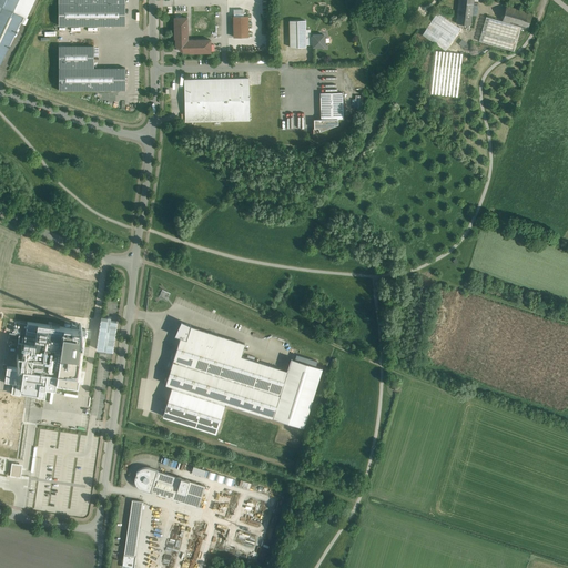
[(18,0),(0,0),(0,4),(2,7),(13,11),(18,0)]
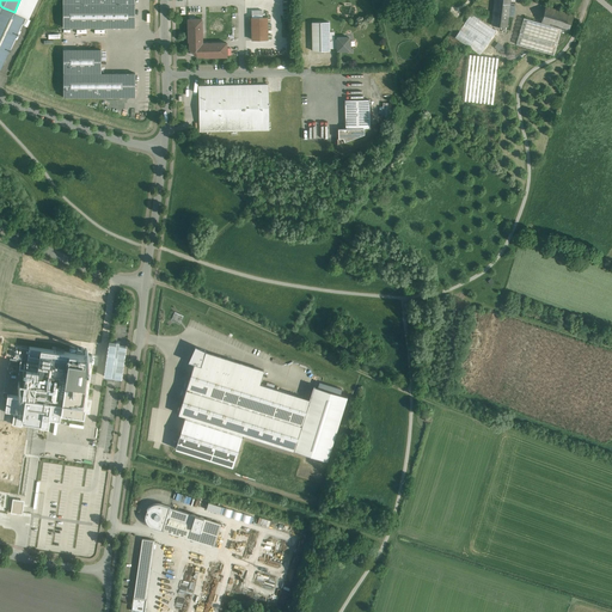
[(62,0),(63,28),(135,28),(134,0),(62,0)]
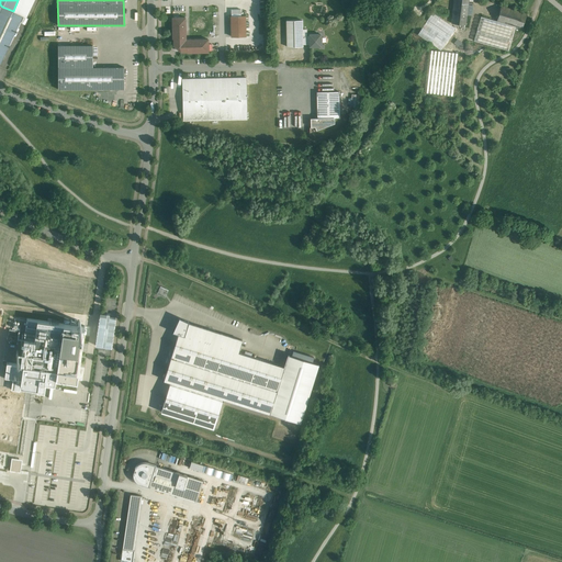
[(468,0),(453,0),(451,23),(465,24),(469,3),(469,1),(468,0)]
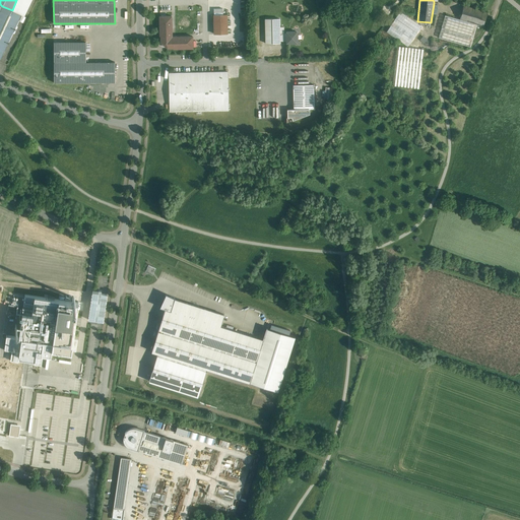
[(488,12),(463,5),(460,19),(476,24),(484,26),(488,12)]
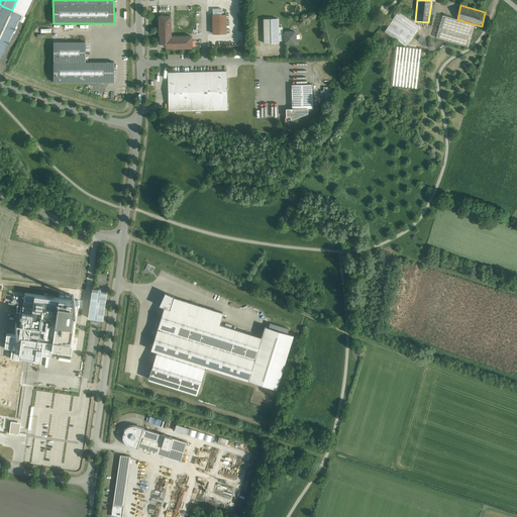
[(0,11),(0,59),(21,15),(12,10),(2,6),(0,11)]
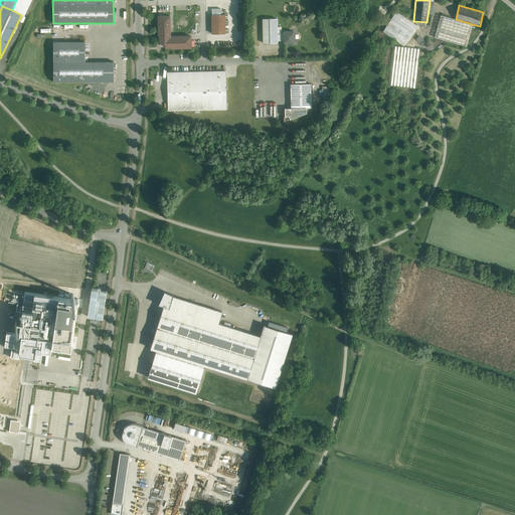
[(396,11),(383,30),(403,44),(416,25),(396,11)]
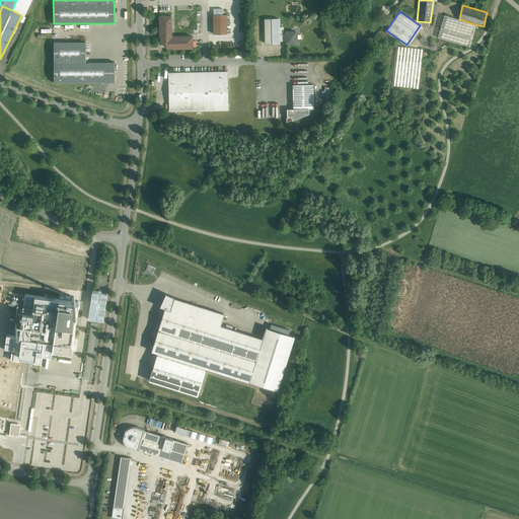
[(226,14),(214,15),(214,33),(227,33),(226,14)]
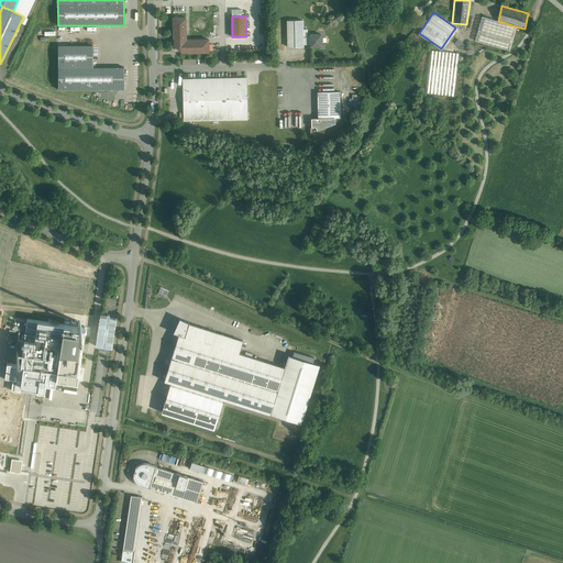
[(482,17),(475,41),(509,51),(516,26),(498,21),(497,21),(482,17)]
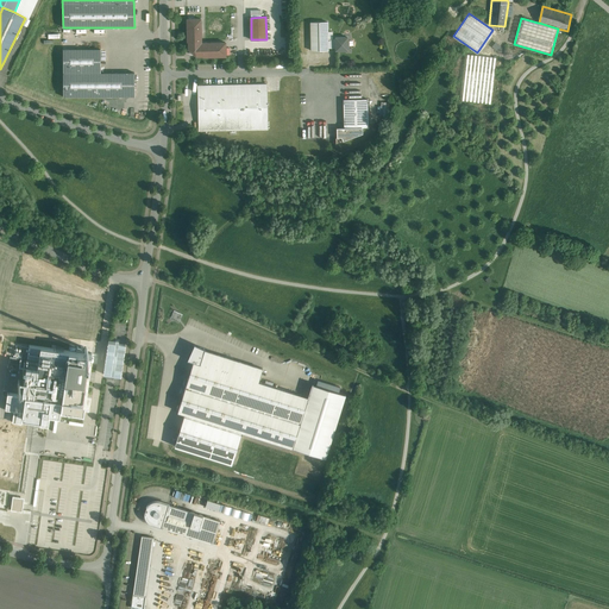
[(225,42),(201,43),(201,19),(187,19),(187,41),(189,41),(189,49),(195,55),(203,55),(203,57),(226,56),(225,42)]
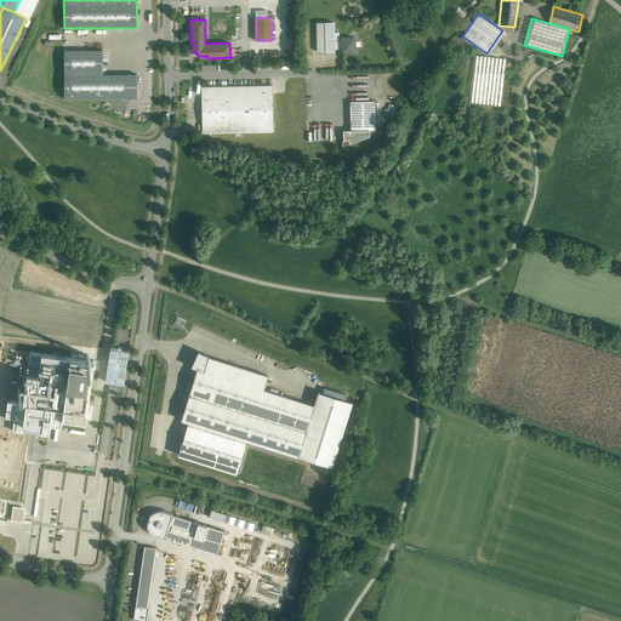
[(317,23),(318,52),(334,51),(334,50),(334,40),(334,22),(317,23)]
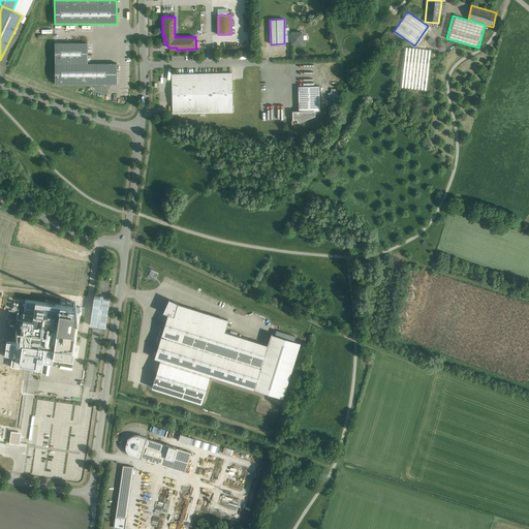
[(291,34),(284,34),(284,42),(291,41),(291,43),(302,43),(302,32),(291,33),(291,34)]
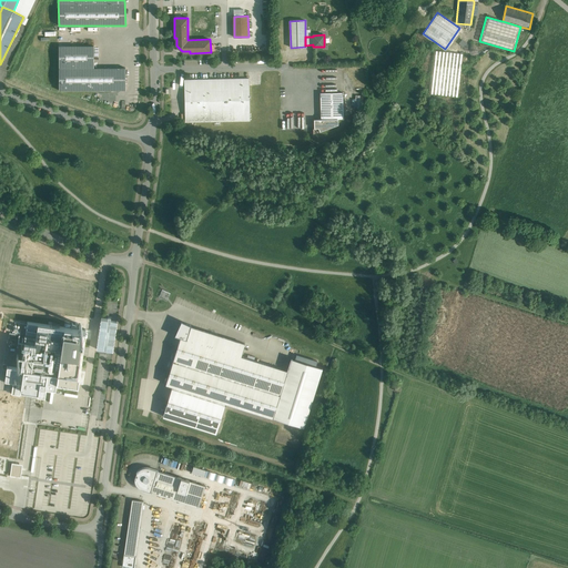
[(93,46),(59,46),(59,90),(125,90),(125,68),(93,68),(93,46)]
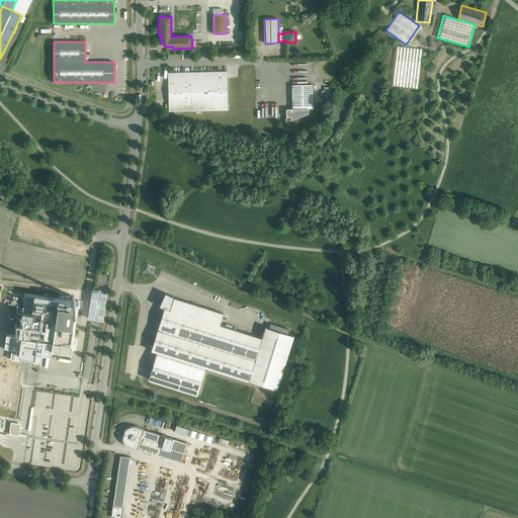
[(421,49),(396,47),(392,85),(417,88),(421,49)]
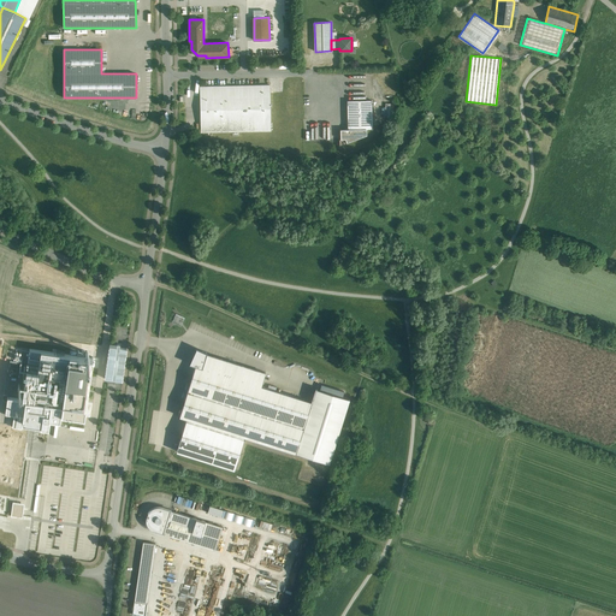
[(270,84),(200,87),(201,132),(271,131),(270,84)]
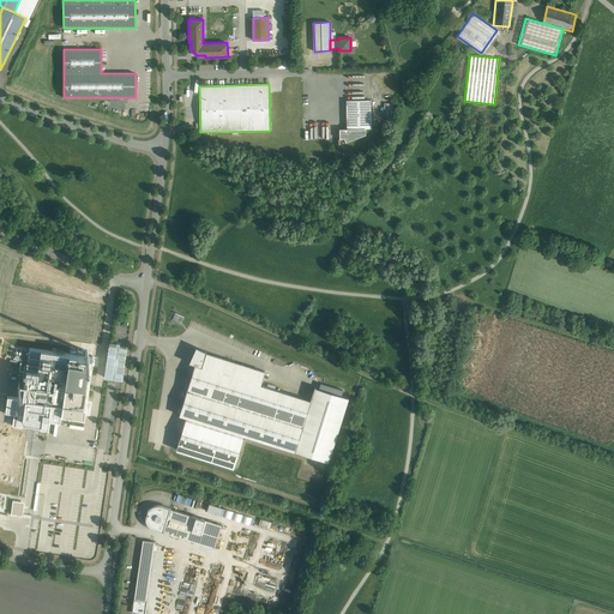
[(371,100),(345,101),(347,128),(363,128),(366,128),(371,128),(371,100)]
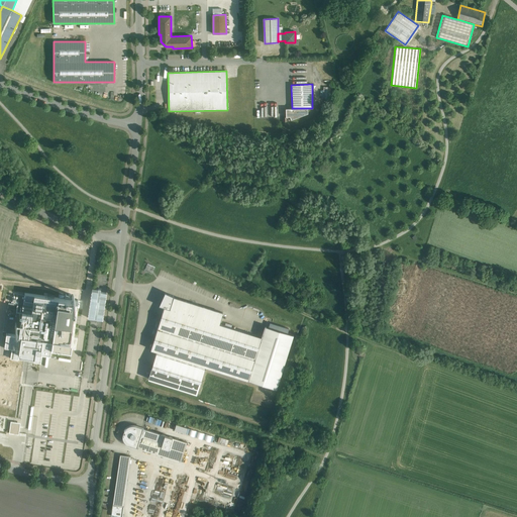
[(292,108),(286,108),(286,121),(308,113),(308,108),(306,108),(292,108)]
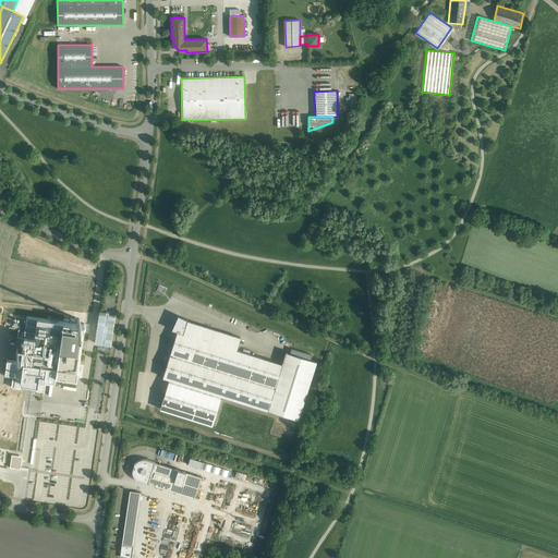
[(63,322),(26,316),(20,362),(7,360),(4,374),(13,375),(11,387),(20,388),(21,383),(37,385),(36,390),(45,391),(46,380),(55,381),(56,375),(63,322)]
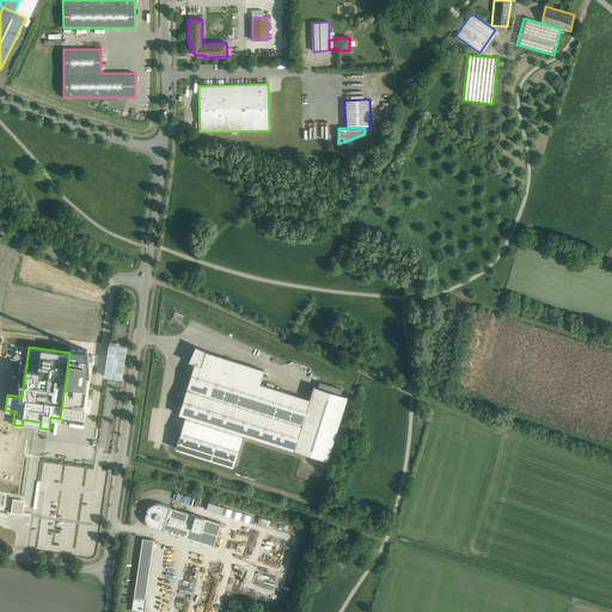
[(201,366),(258,383),(263,369),(204,352),(201,366)]
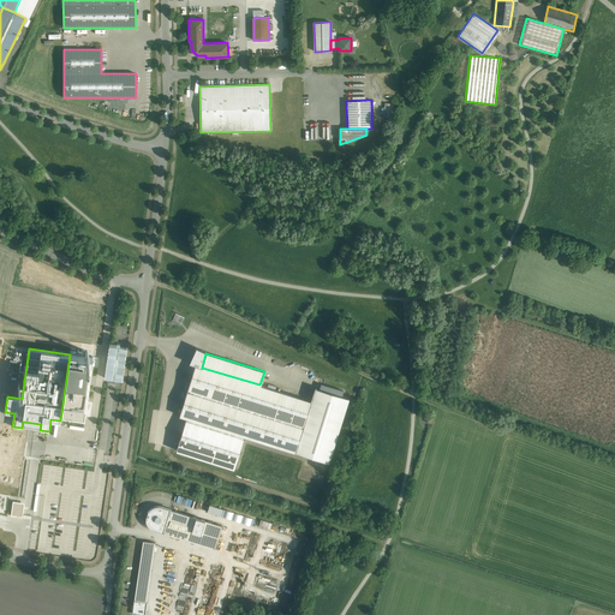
[(93,358),(70,354),(61,413),(84,417),(93,358)]
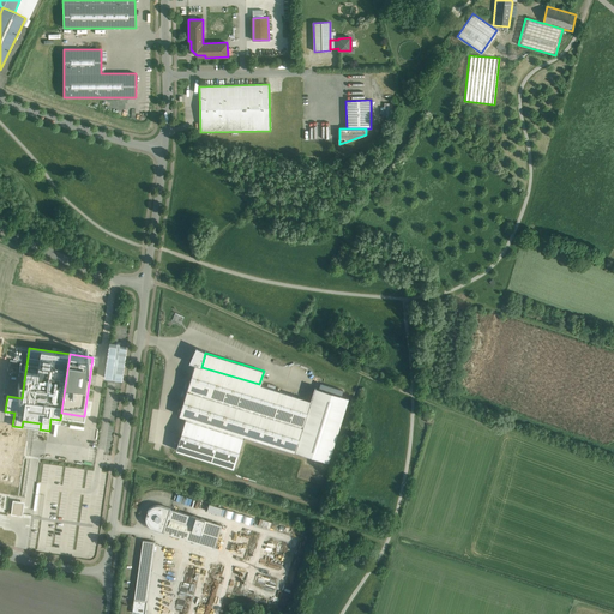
[(202,367),(194,365),(179,415),(294,451),(309,399),(259,384),(202,367)]
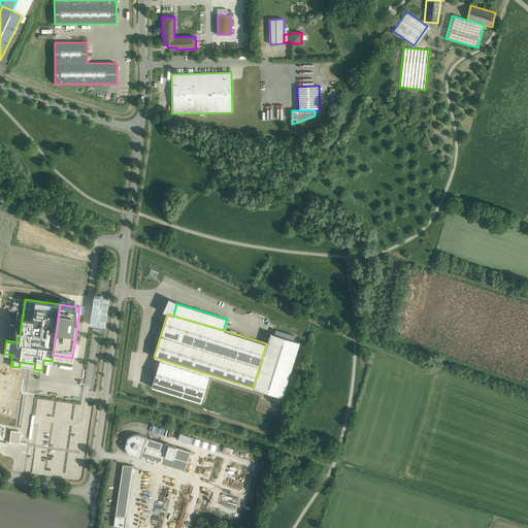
[(276,332),(286,335),(286,336),(293,338),(294,335),(276,330),(276,332)]
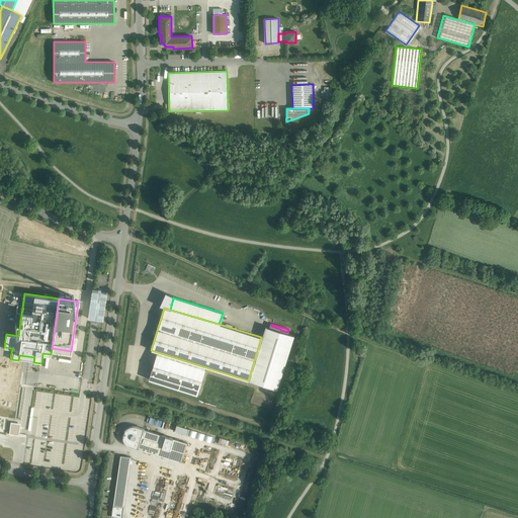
[(265,326),(261,337),(248,380),(276,389),(293,335),(265,326)]
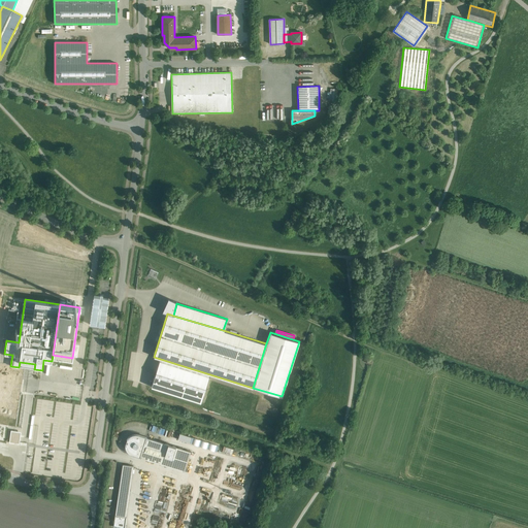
[(137,387),(137,377),(134,377),(134,375),(128,375),(128,380),(133,381),(133,387),(137,387)]
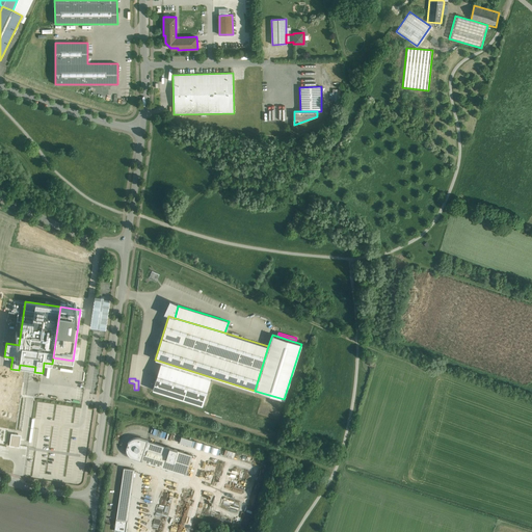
[(154,428),(152,433),(162,437),(164,431),(154,428)]
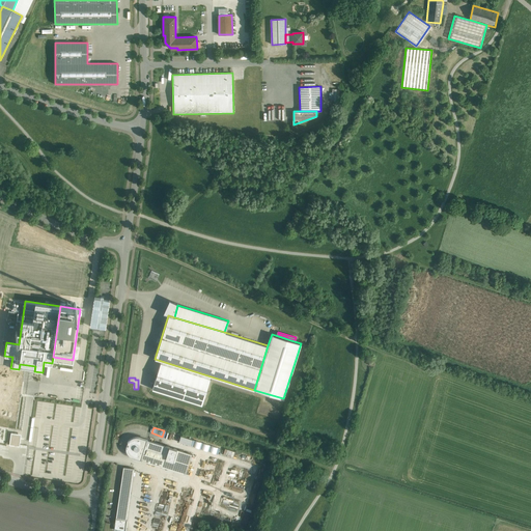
[(19,445),(20,434),(9,432),(8,444),(19,445)]
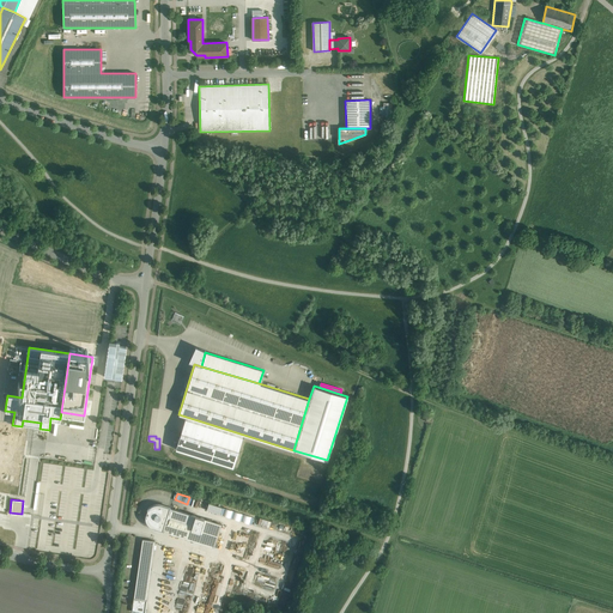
[(149,526),(153,528),(163,532),(170,508),(161,505),(156,504),(151,507),(147,509),(146,514),(145,517),(146,522),(149,526)]
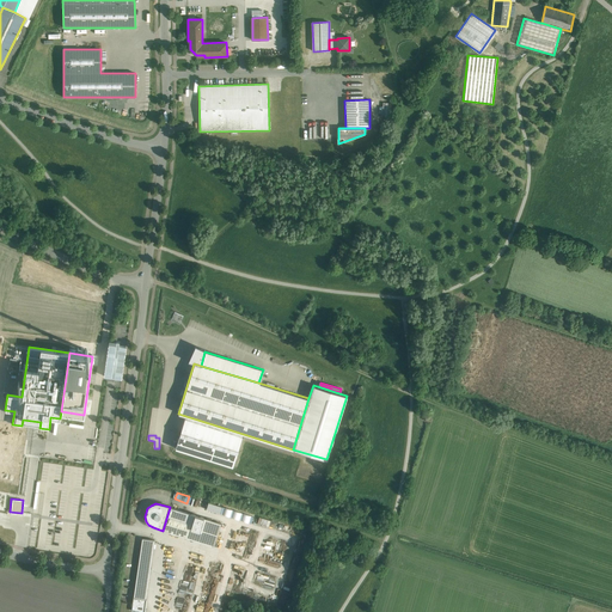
[(203,518),(170,507),(163,531),(196,542),(203,518)]
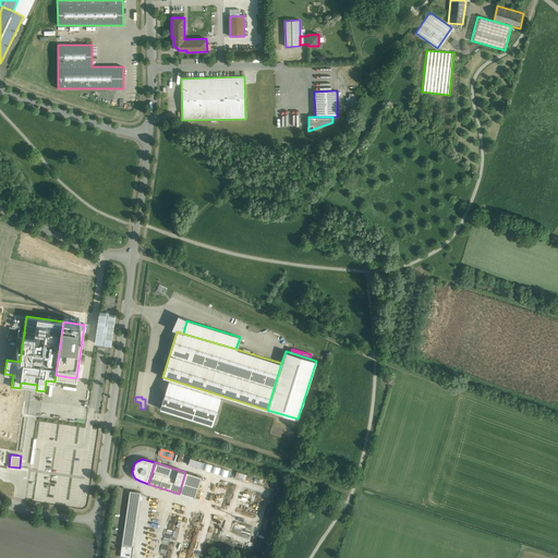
[(202,462),(201,469),(229,476),(231,470),(202,462)]
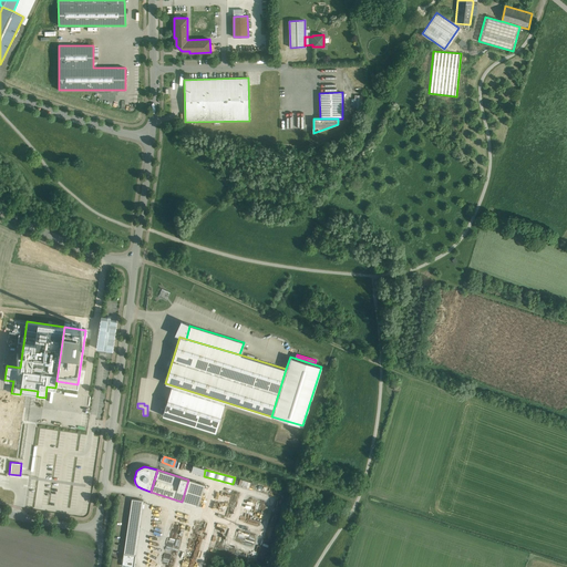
[(238,485),(249,488),(251,482),(240,478),(238,485)]
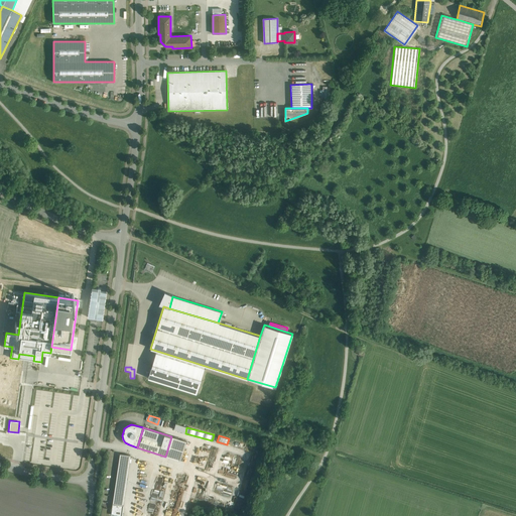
[(186,441),(171,436),(165,457),(180,461),(186,441)]
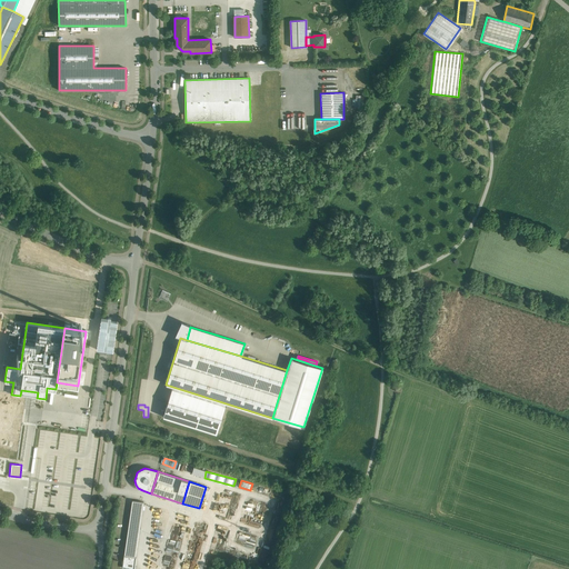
[(132,501),(125,556),(136,557),(143,502),(132,501)]
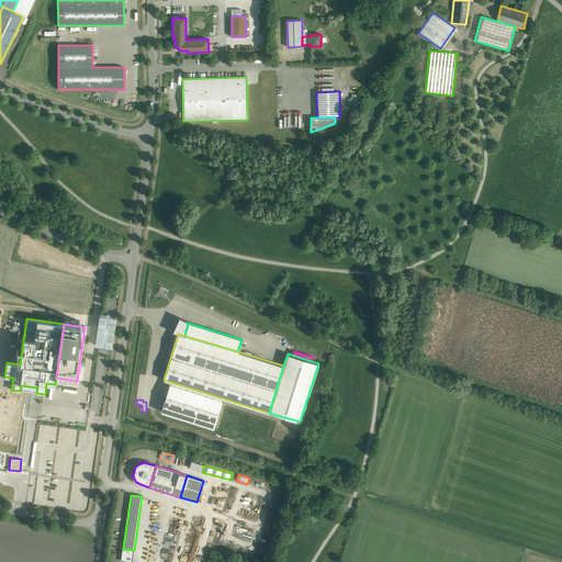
[(134,550),(123,549),(121,560),(132,561),(134,550)]
